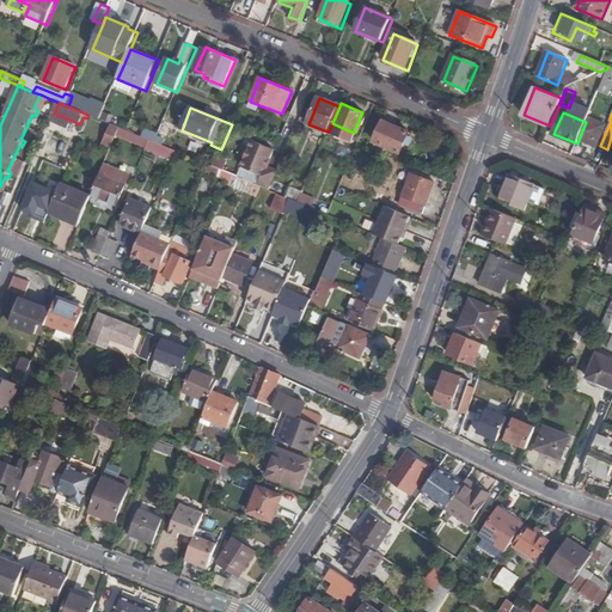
[(605,124),(588,117),(586,122),(579,140),(597,147),(605,124)]
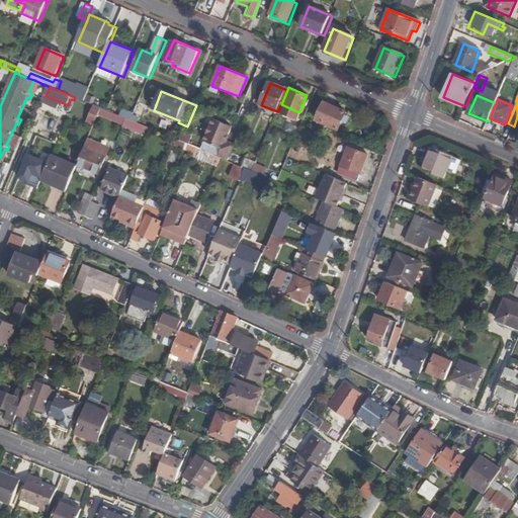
[(345,112),(325,104),(318,120),(338,130),(345,112)]
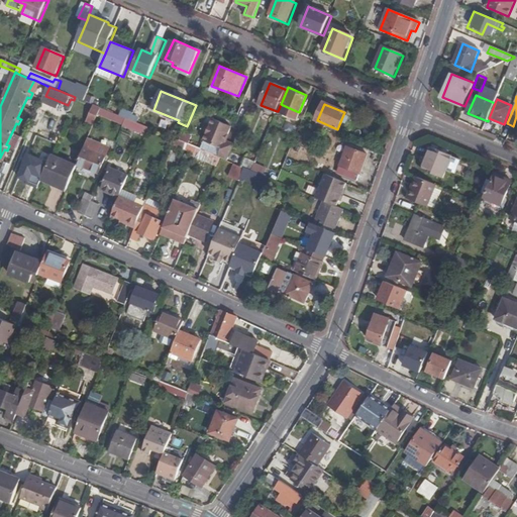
[(88,122),(95,125),(100,114),(102,110),(102,109),(96,106),(88,122)]
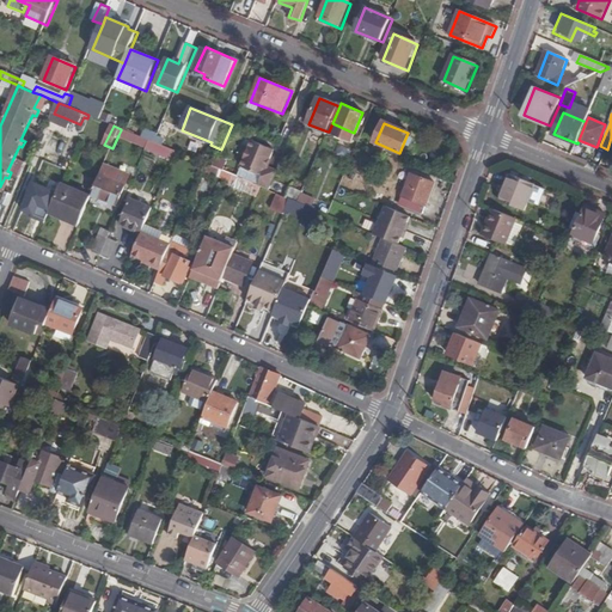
[(118,135),(147,148),(150,142),(121,130),(118,135)]
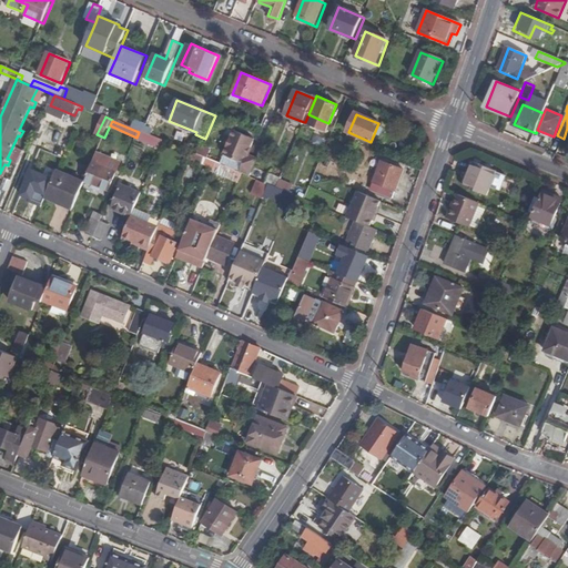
[(244,164),(240,173),(242,173),(244,175),(252,178),(260,160),(249,154),(255,139),(234,130),(232,137),(229,138),(225,145),(227,149),(224,156),(244,164)]
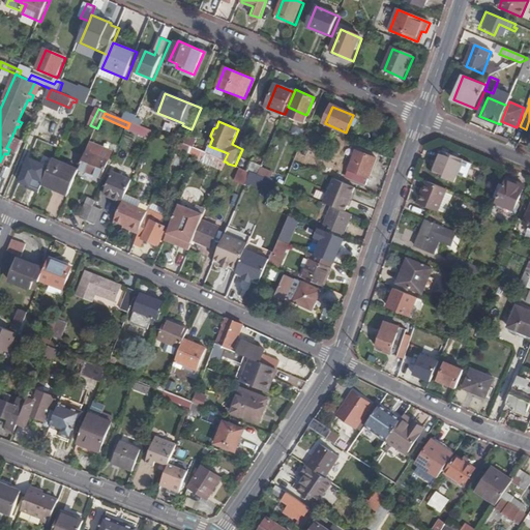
[(188,138),(185,145),(196,150),(200,142),(188,138)]
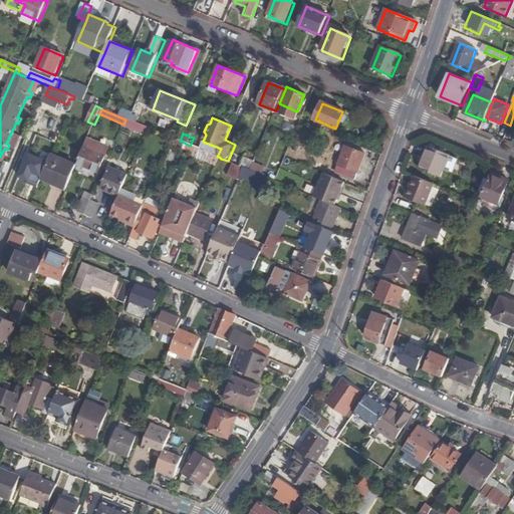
[(107,148),(88,140),(77,163),(77,165),(84,168),(83,171),(90,174),(91,171),(96,173),(107,148)]
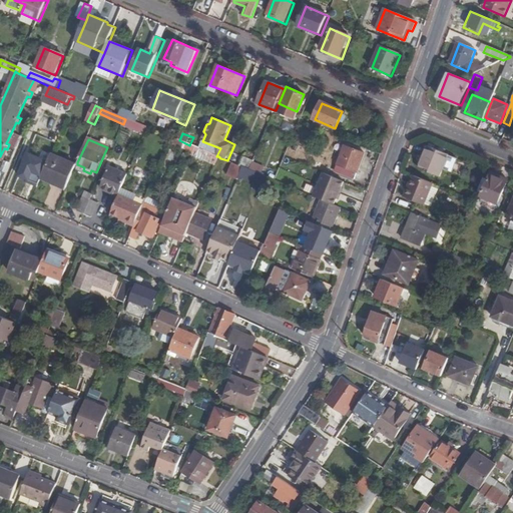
[(366,153),(345,145),(335,170),(356,178),(366,153)]
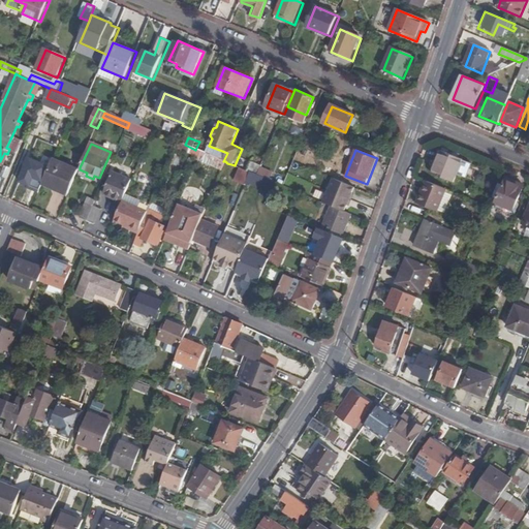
[(465,159),(442,150),(433,173),(455,182),(465,159)]
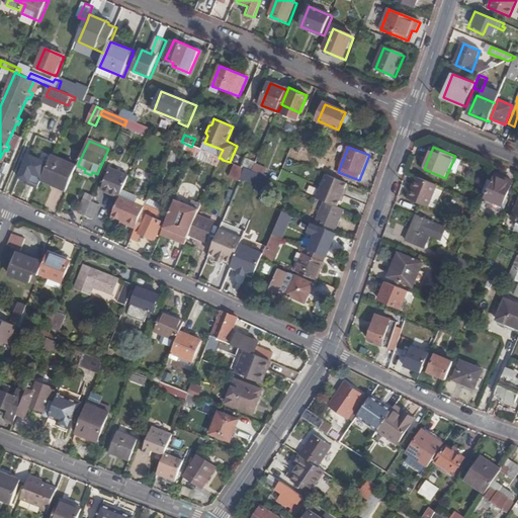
[(42,179),(67,189),(78,166),(78,164),(54,154),(49,165),(42,179)]
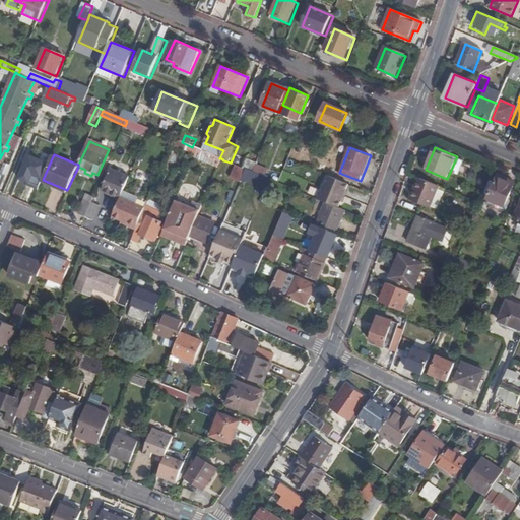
[(217,166),(221,158),(219,158),(210,154),(207,160),(217,166)]
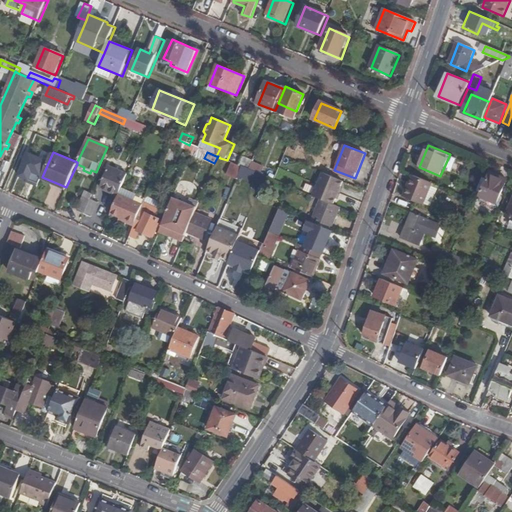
[(243,157),(239,165),(249,170),(252,163),(253,161),(243,157)]
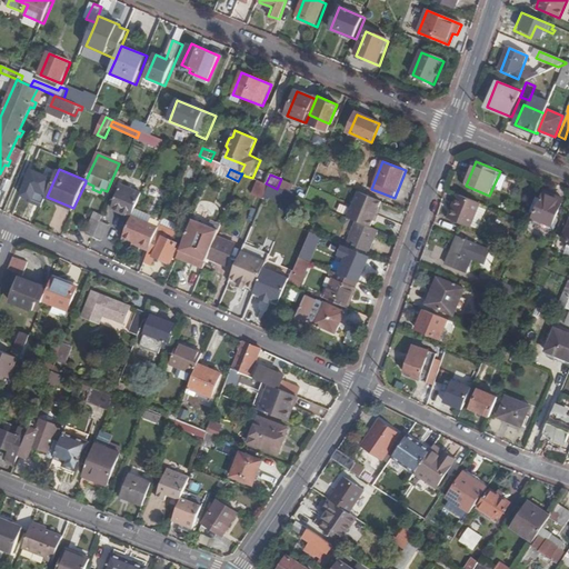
[(47,197),(53,181),(45,178),(38,192),(47,197)]
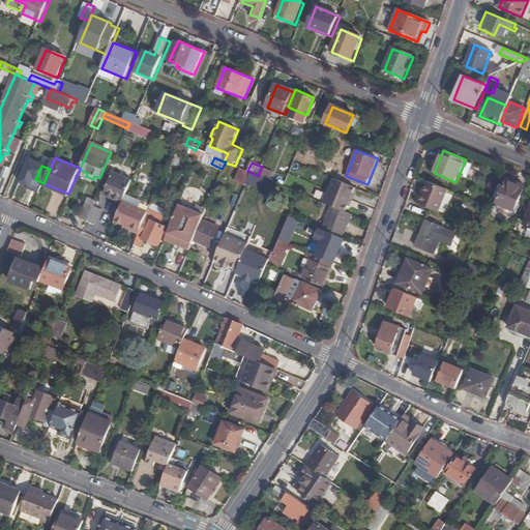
[(273,174),(261,169),(258,176),(270,181),(273,174)]
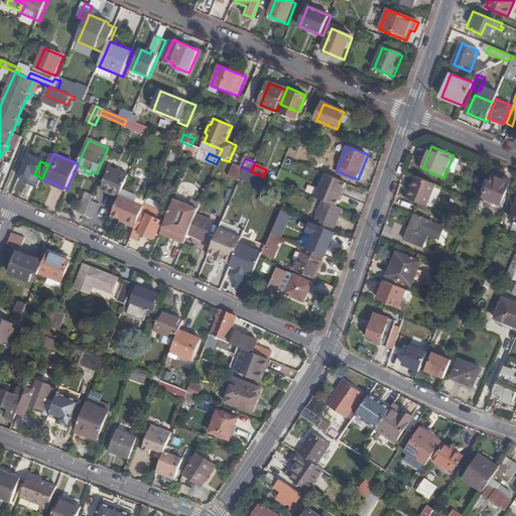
[(110,196),(119,199),(119,198),(128,177),(111,171),(102,188),(111,192),(110,196)]
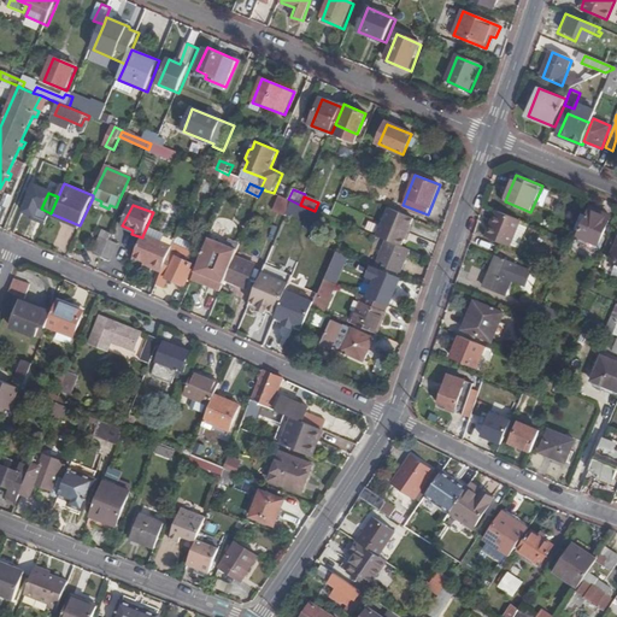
[(389,209),(377,238),(393,244),(403,247),(406,240),(411,227),(415,218),(389,209)]
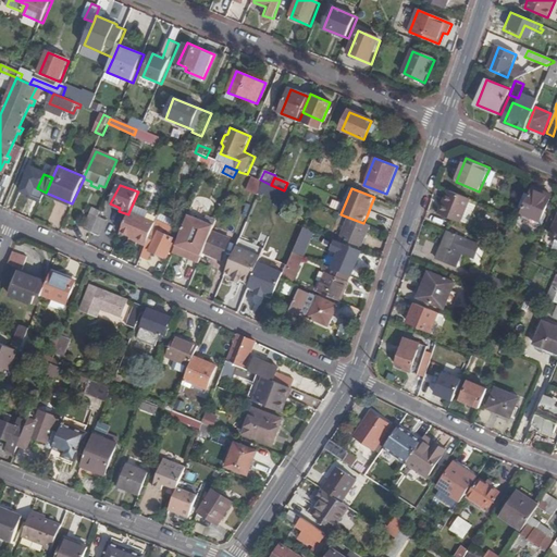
[(554,196),(535,188),(522,219),(541,226),(554,196)]
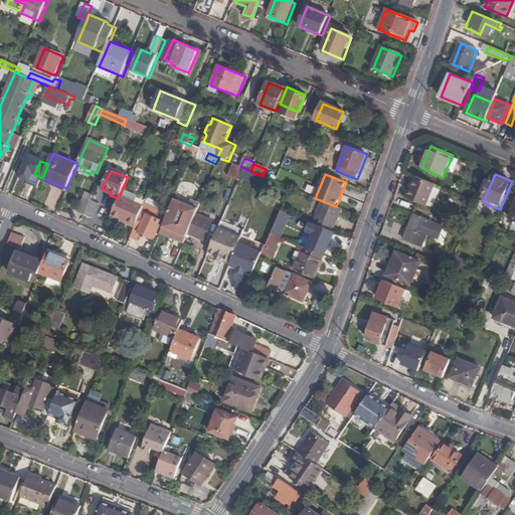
[(426,205),(436,184),(415,175),(410,188),(412,189),(408,197),(426,205)]
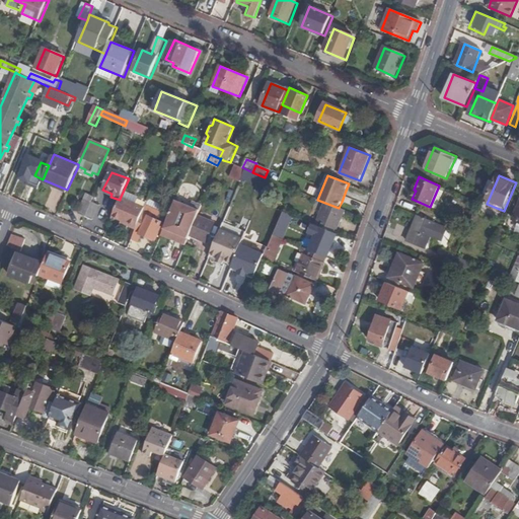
[(41,183),(66,194),(67,190),(43,179),(41,183)]
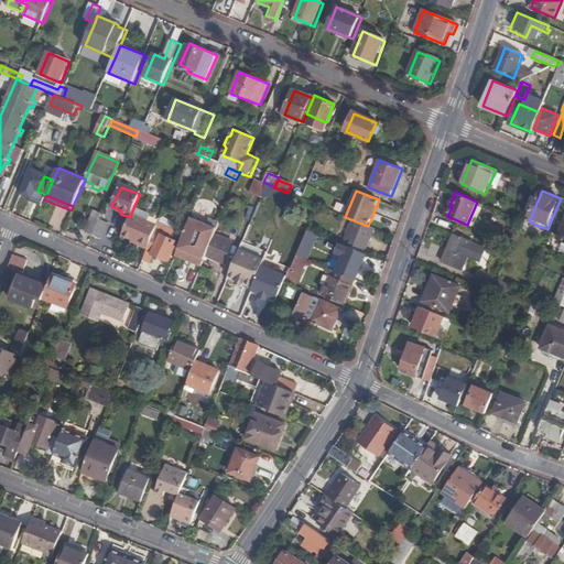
[(138,247),(148,250),(156,227),(130,216),(130,217),(122,236),(139,243),(138,247)]
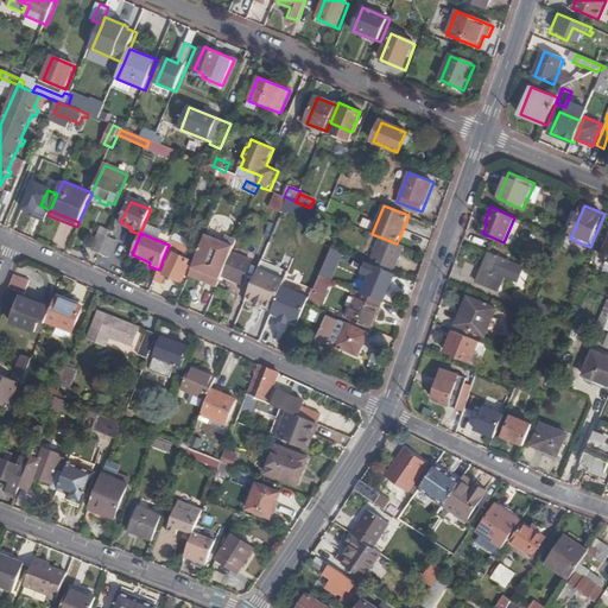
[(90,252),(97,255),(106,238),(99,235),(90,252)]
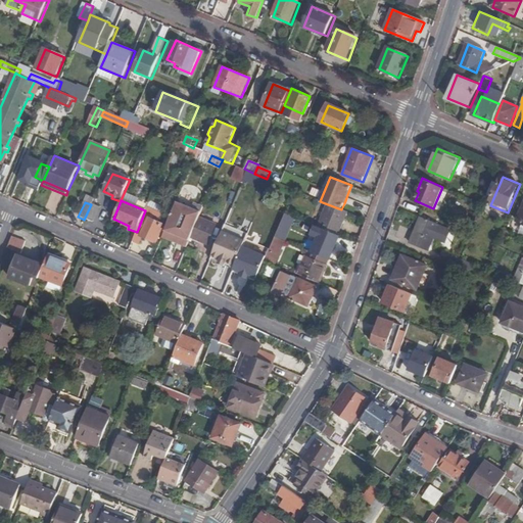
[(198,221),(201,214),(177,202),(165,231),(188,242),(189,240),(198,221)]
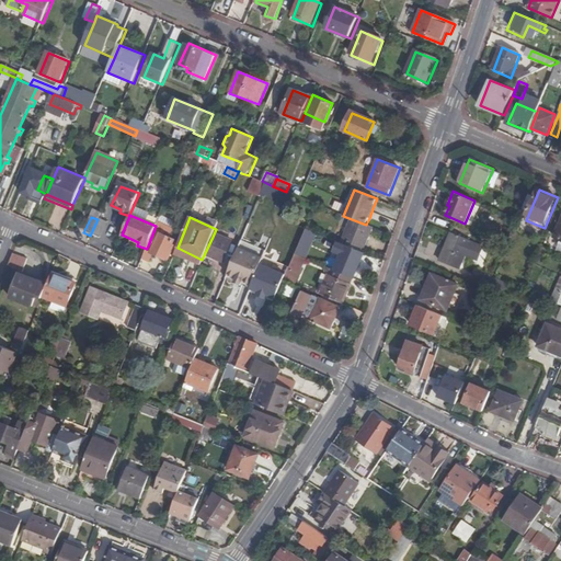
[(105,224),(98,219),(90,236),(99,239),(105,224)]
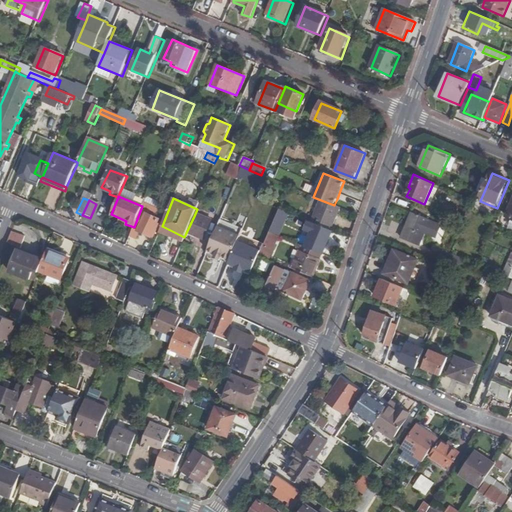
[(335,232),(345,210),(334,205),(326,202),(316,225),(335,232)]
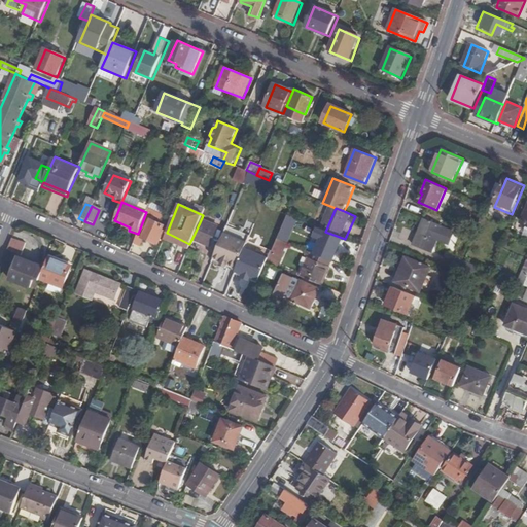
[(164,217),(148,210),(146,212),(138,234),(133,243),(141,247),(145,239),(157,244),(165,227),(161,225),(164,217)]
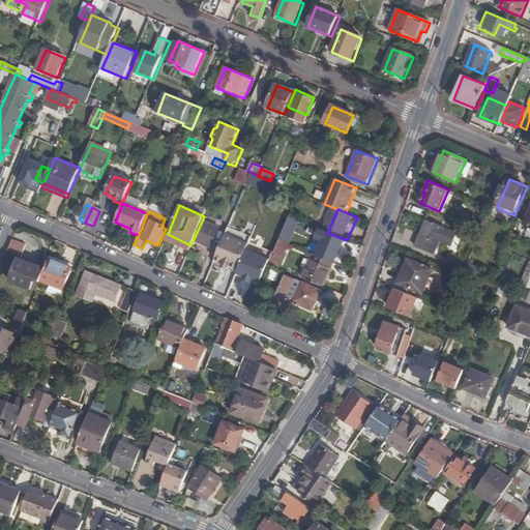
[(449,245),(455,232),(429,221),(421,236),(419,235),(416,244),(434,253),(439,241),(449,245)]
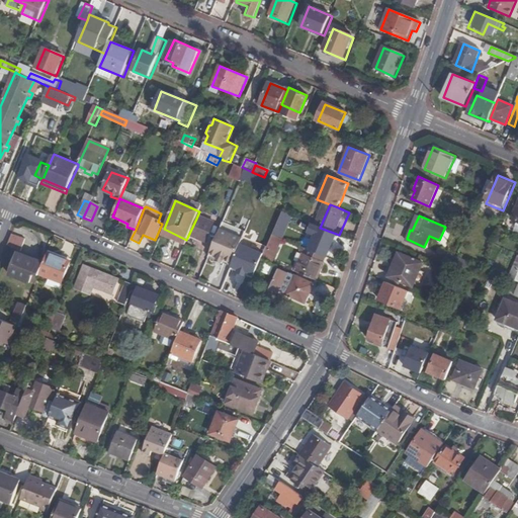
[(213,227),(196,219),(187,238),(205,245),(213,227)]
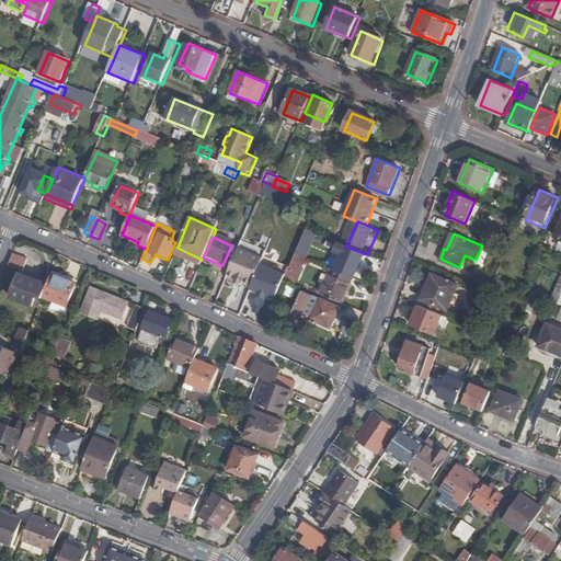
[(240,247),(228,273),(237,277),(243,279),(253,284),(265,256),(267,251),(242,240),(240,247)]
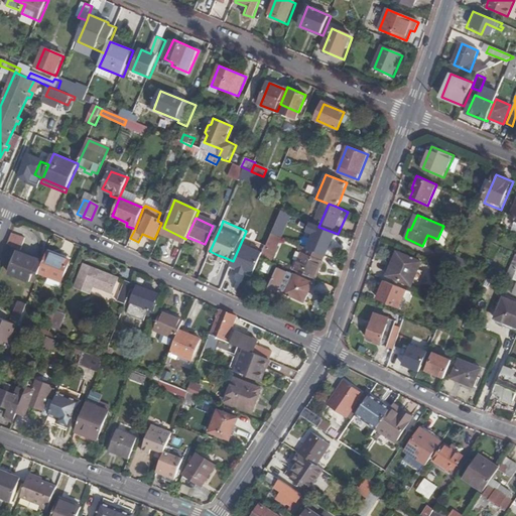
[(185,239),(163,228),(160,235),(182,245),(185,239)]
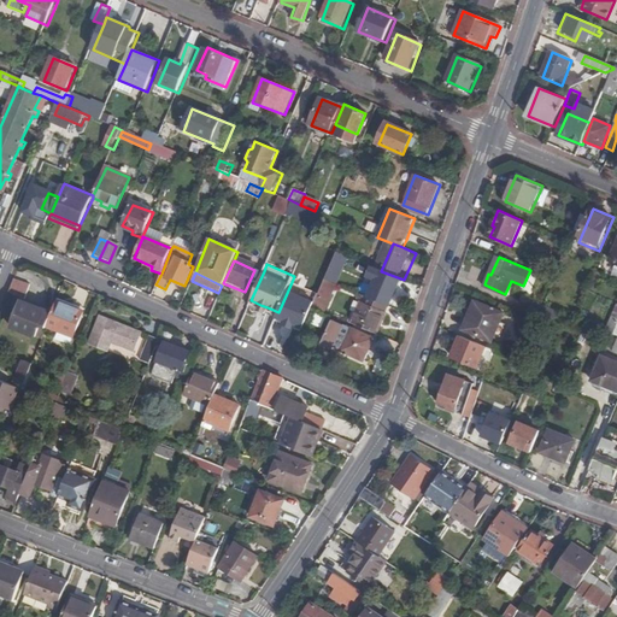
[(378,277),(369,298),(388,306),(389,306),(399,286),(378,277)]
